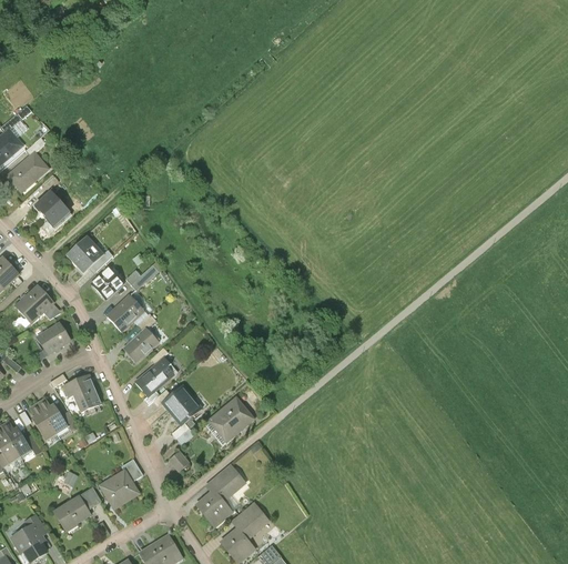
[(26,104),(16,113),(20,119),(30,110),(26,104)]
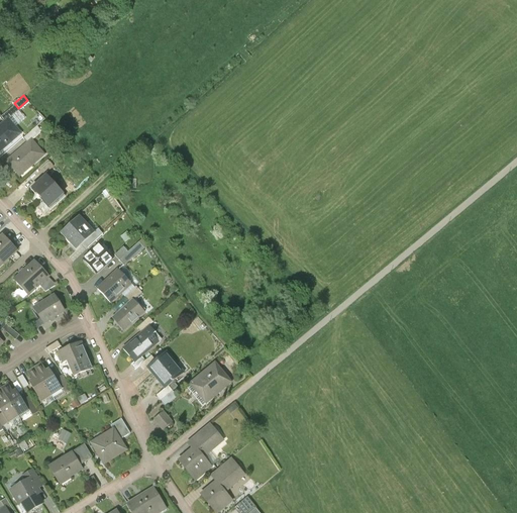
[(0,114),(0,116),(4,121),(8,116),(18,108),(14,103),(0,114)]
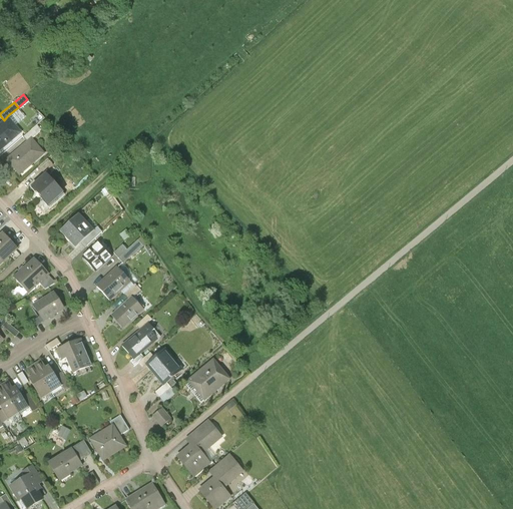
[(0,149),(22,130),(8,115),(4,120),(0,122),(0,149)]
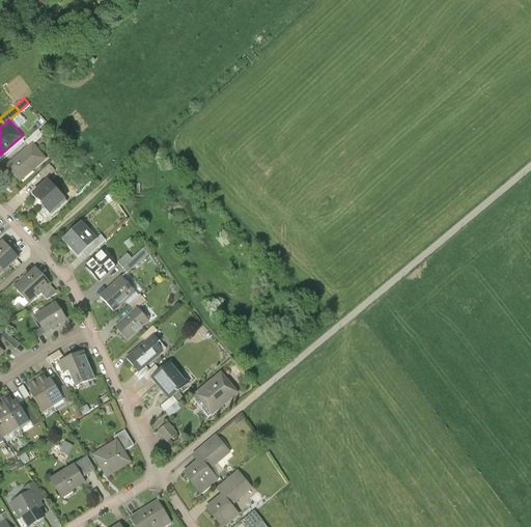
[(38,128),(24,140),(28,144),(32,141),(43,133),(38,128)]
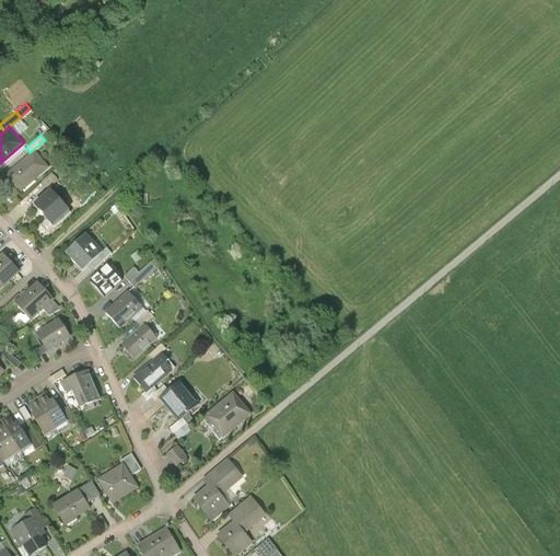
[(48,165),(34,149),(30,152),(8,173),(22,189),(48,165)]
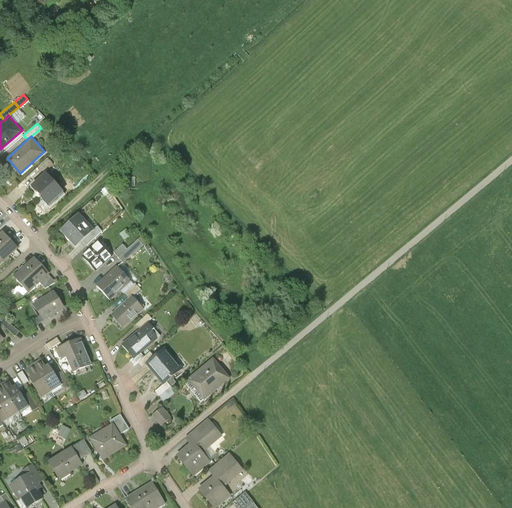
[(53,163),(47,156),(42,162),(39,164),(44,171),(45,170),(53,163)]
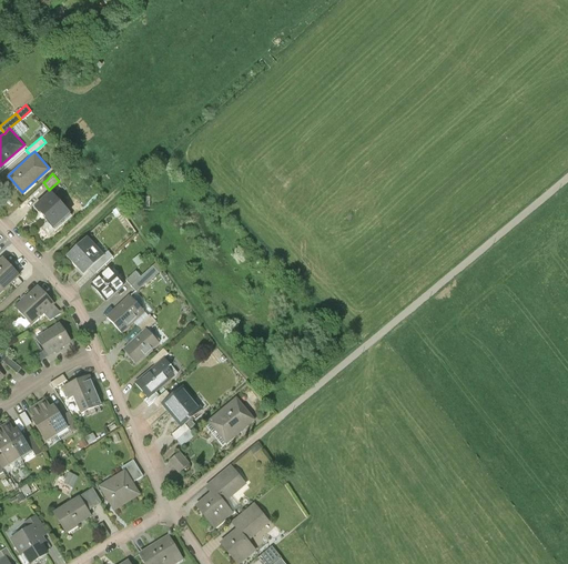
[(50,189),(49,190),(32,207),(54,230),(72,213),(50,189)]
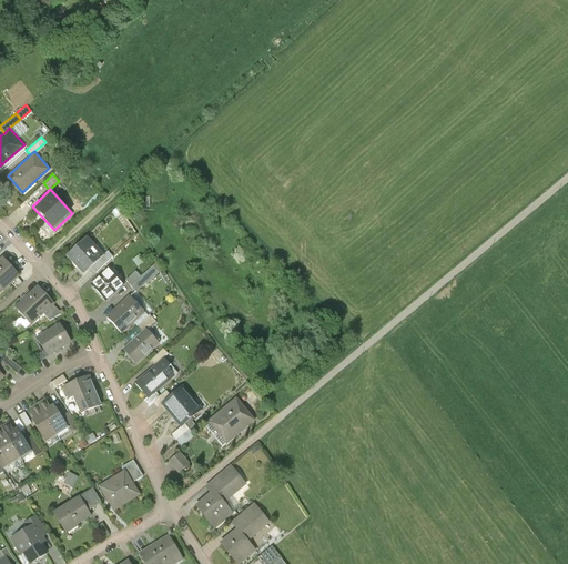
[(118,204),(112,209),(117,214),(122,209),(118,204)]
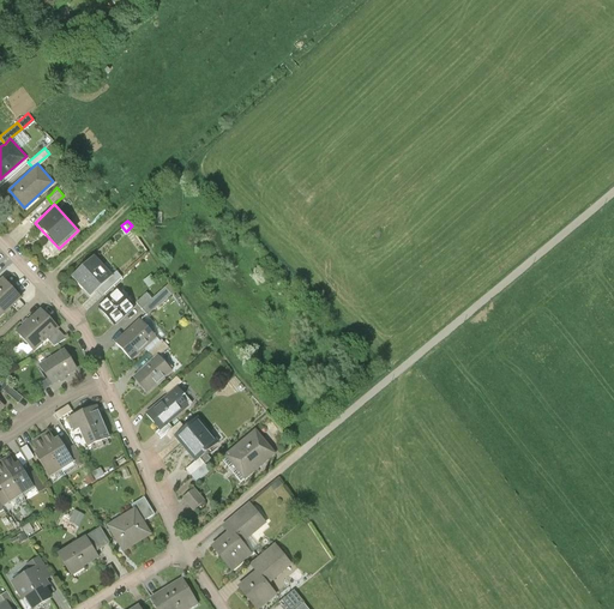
[(112,272),(94,253),(72,273),(90,293),(96,287),(112,272)]
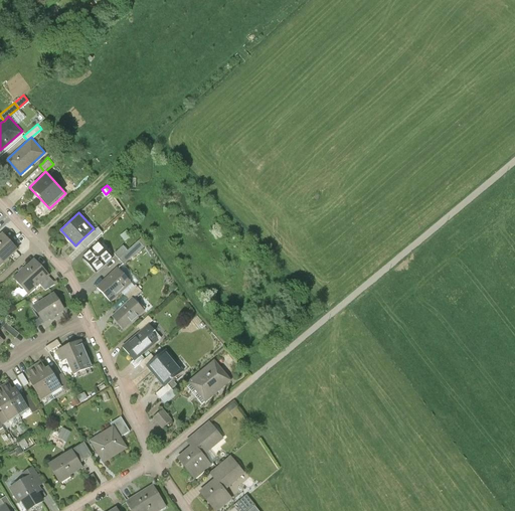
[(94,228),(80,240),(84,245),(88,243),(96,235),(102,230),(98,225),(94,228)]
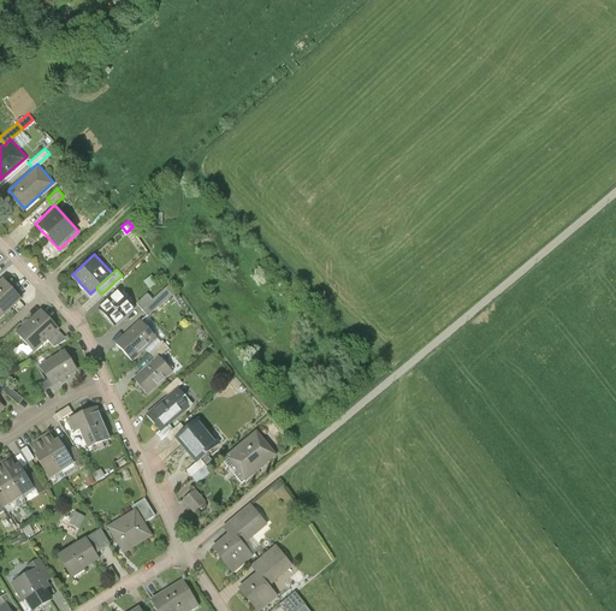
[(0,318),(22,297),(4,278),(0,280),(0,318)]
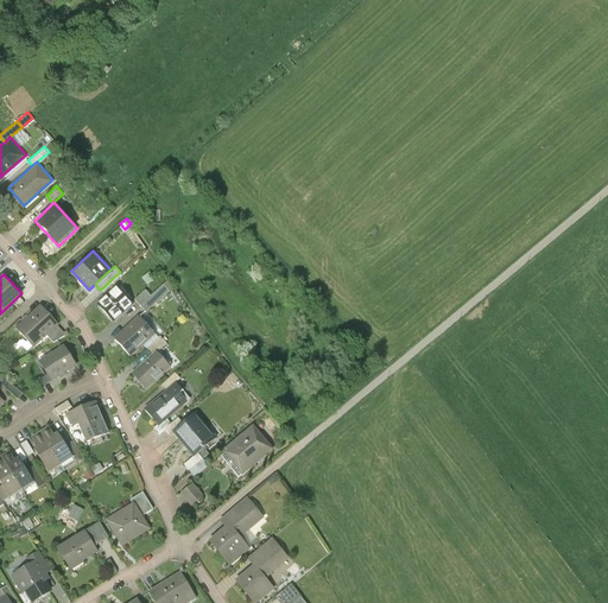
[(103,287),(108,292),(116,284),(118,283),(113,278),(103,287)]
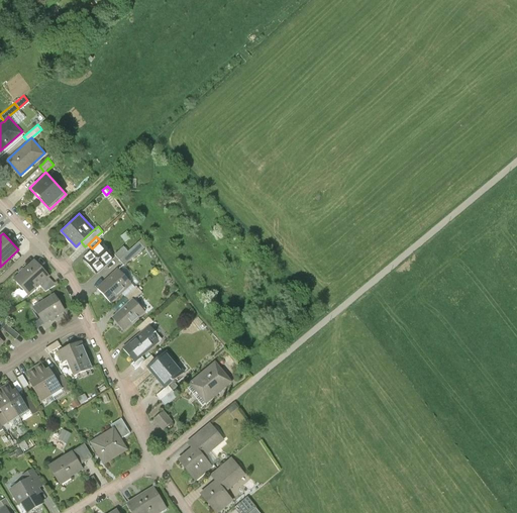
[(129,247),(124,242),(114,251),(124,263),(146,242),(141,236),(129,247)]
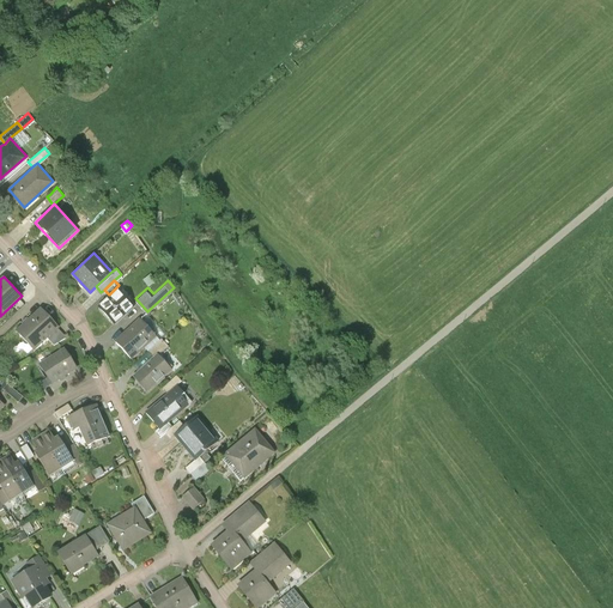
[(129,296),(135,291),(127,281),(121,286),(129,296)]
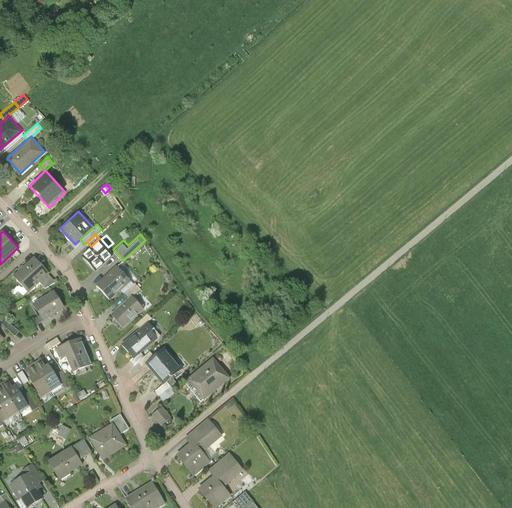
[(112,253),(98,239),(91,246),(83,253),(97,268),(112,253)]
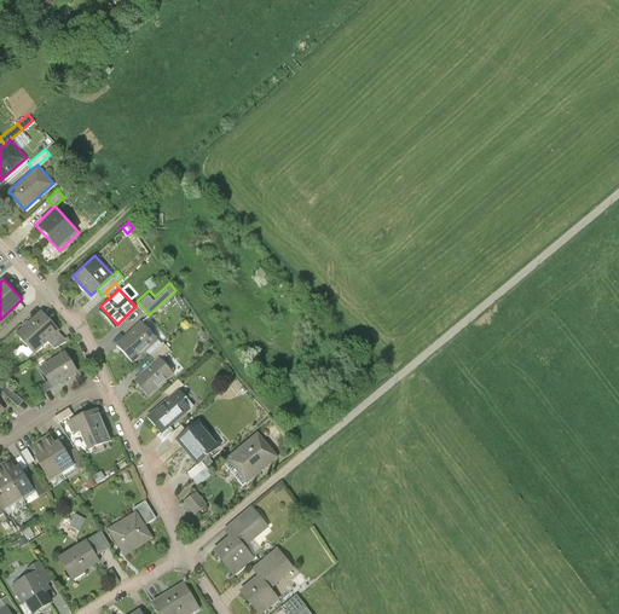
[(59,329),(40,310),(17,332),(35,352),(48,339),(59,329)]
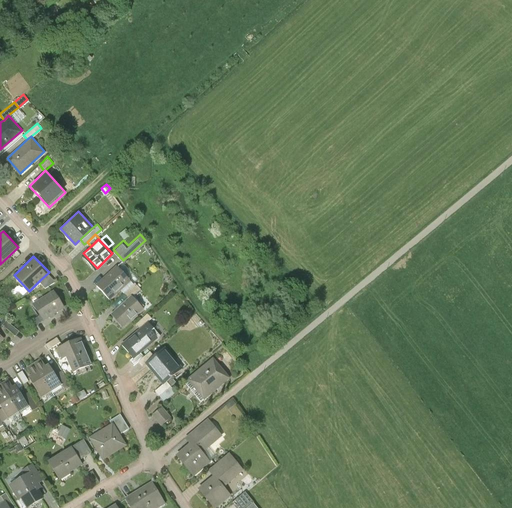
[(122,260),(116,266),(129,279),(120,288),(124,292),(135,282),(139,278),(122,260)]
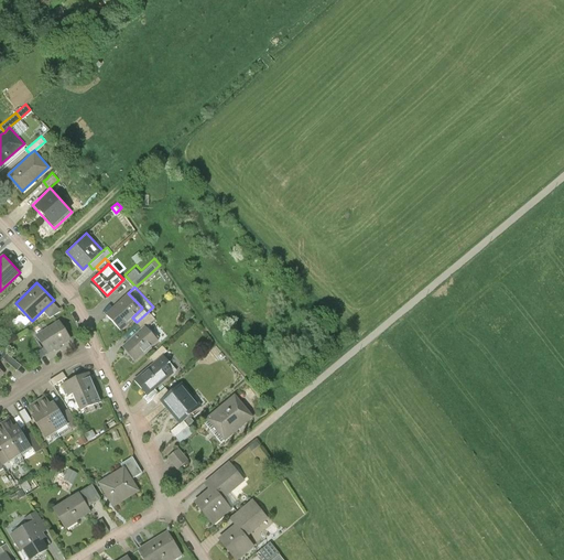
[(128,293),(128,292),(105,313),(120,329),(132,318),(142,308),(128,293)]
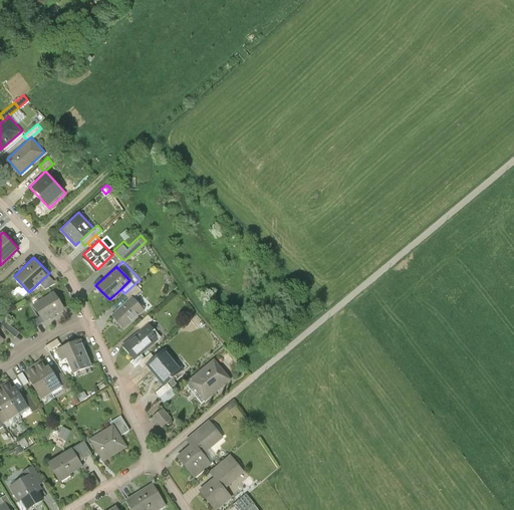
[(40,281),(45,287),(48,285),(55,281),(49,273),(40,281)]
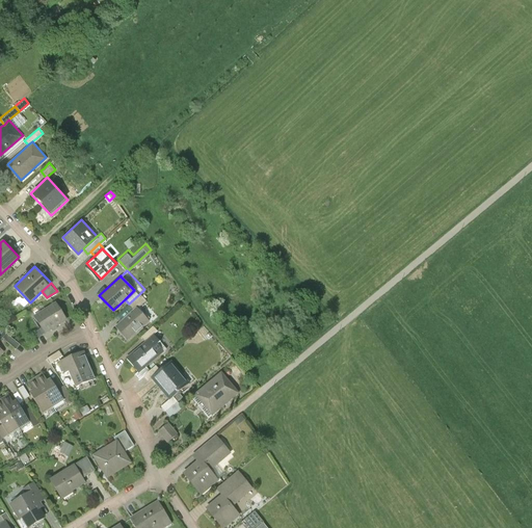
[(140,293),(129,304),(134,310),(138,306),(145,298),(140,293)]
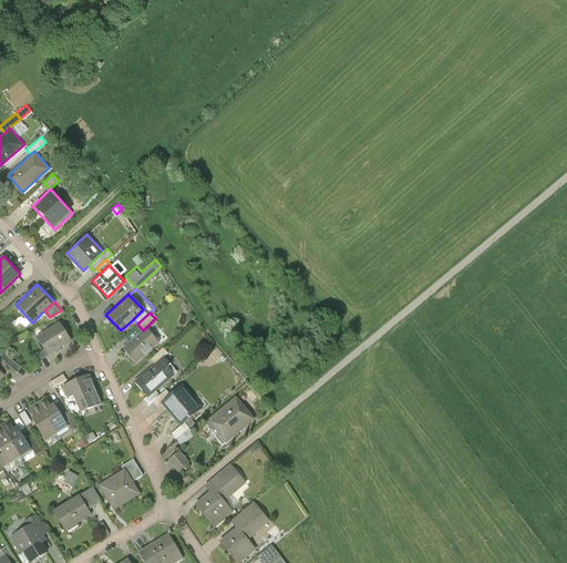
[(71,338),(60,320),(58,321),(37,335),(44,347),(48,352),(71,338)]
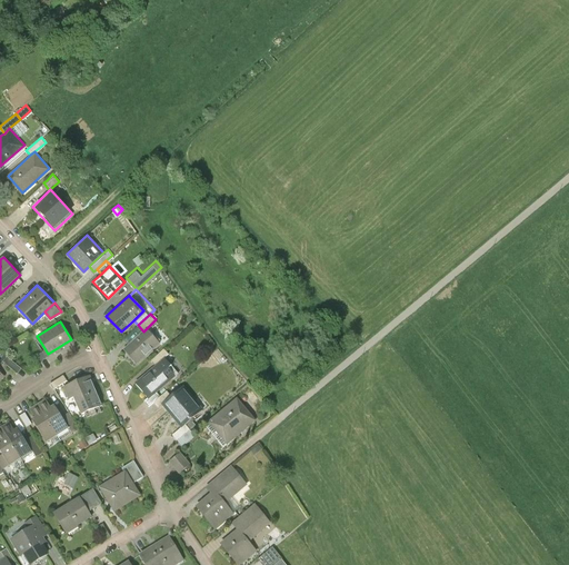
[(130,344),(143,331),(138,325),(125,338),(130,344)]
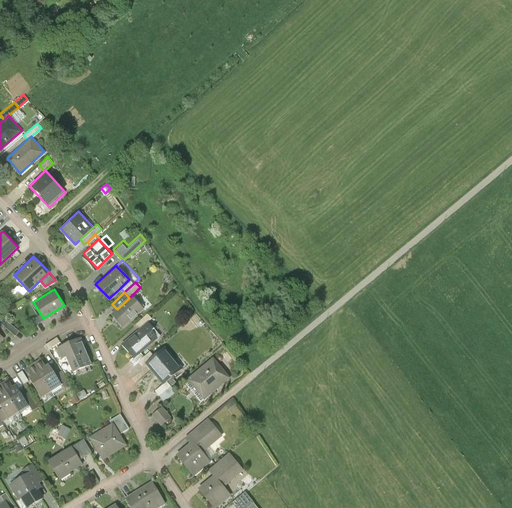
[(144,306),(133,294),(129,298),(117,309),(113,313),(125,325),(144,306)]
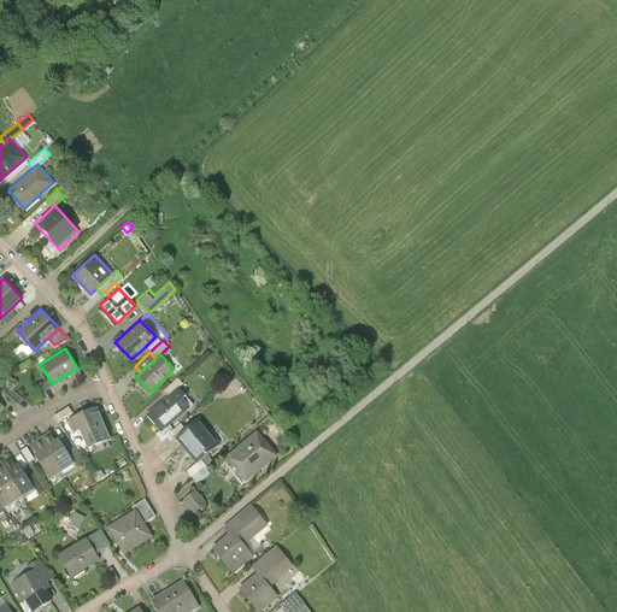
[(163,389),(168,394),(178,386),(182,382),(178,376),(163,389)]
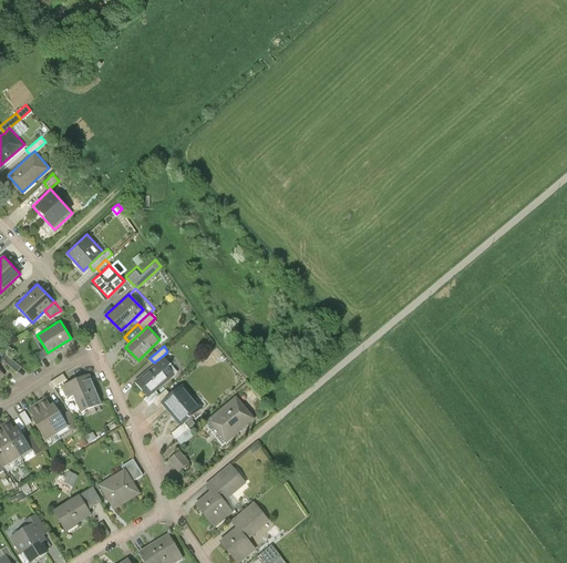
[(48,352),(44,347),(33,355),(37,360),(48,352)]
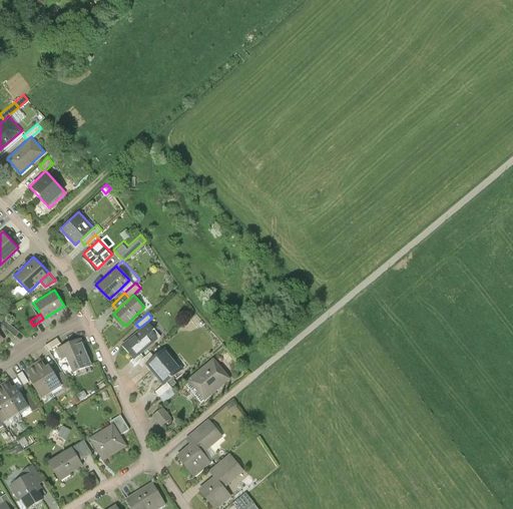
[(18,331),(6,321),(2,325),(15,335),(18,331)]
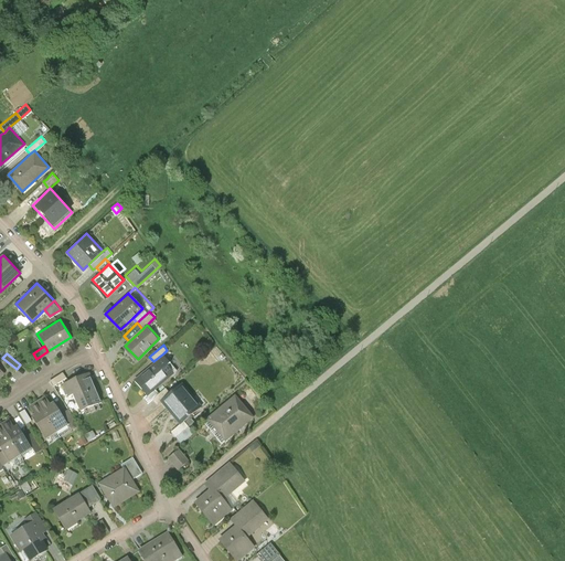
[(171,363),(163,353),(153,361),(138,374),(152,390),(152,391),(156,388),(174,372),(169,366),(171,363)]
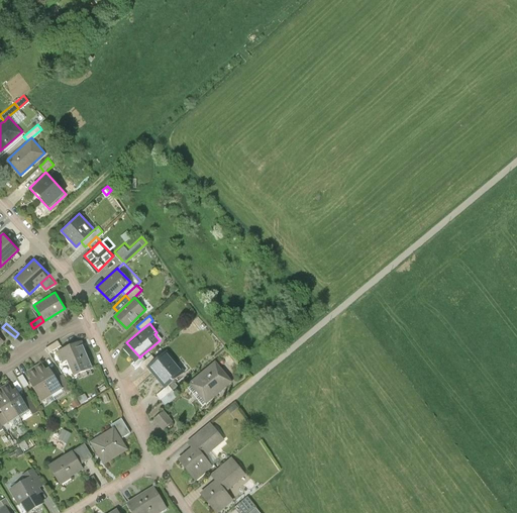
[(61,344),(57,339),(46,346),(49,351),(61,344)]
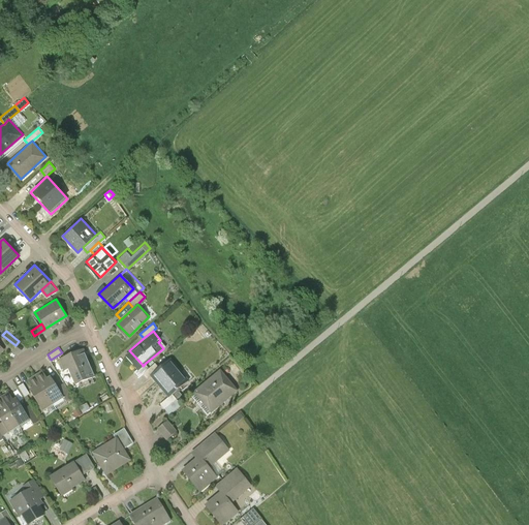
[(85,348),(60,359),(65,370),(69,368),(76,384),(96,376),(85,348)]
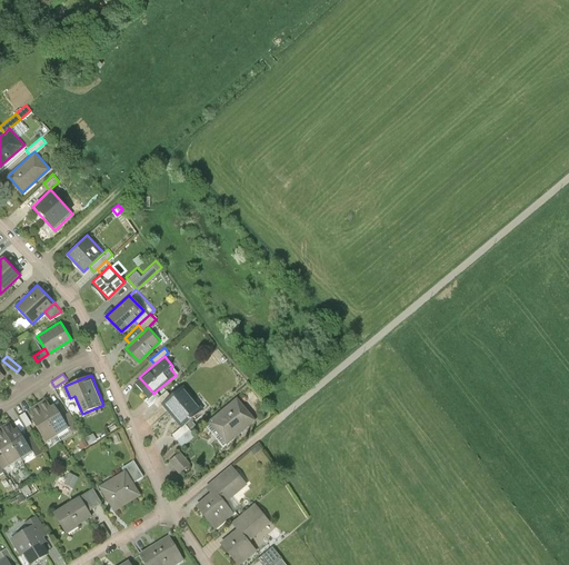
[(202,408),(182,386),(171,395),(161,404),(181,426),(186,423),(202,408)]
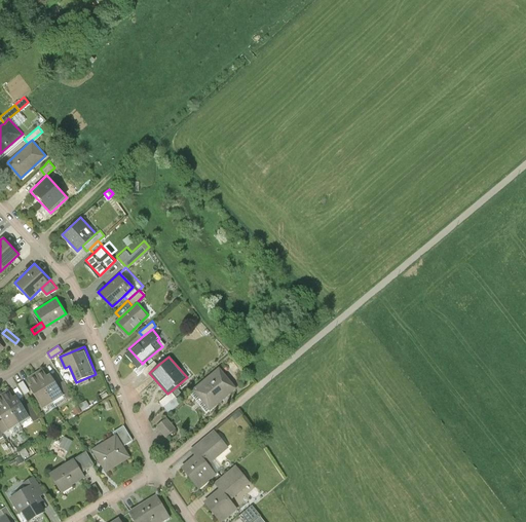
[(143,370),(149,365),(145,361),(142,364),(142,363),(134,369),(138,374),(143,370)]
